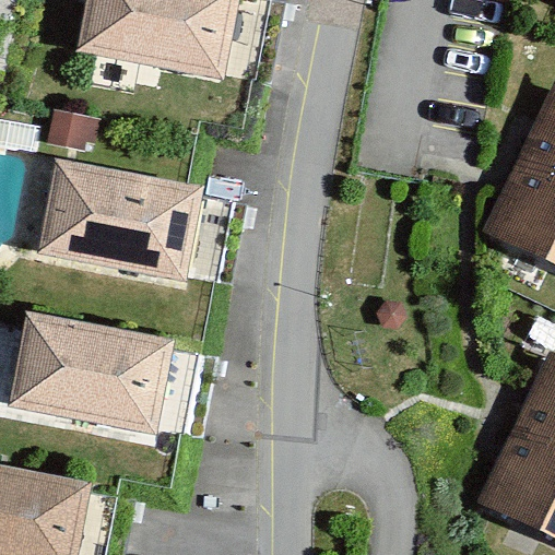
[(84,0),(75,52),(223,78),(235,0),(84,0)]
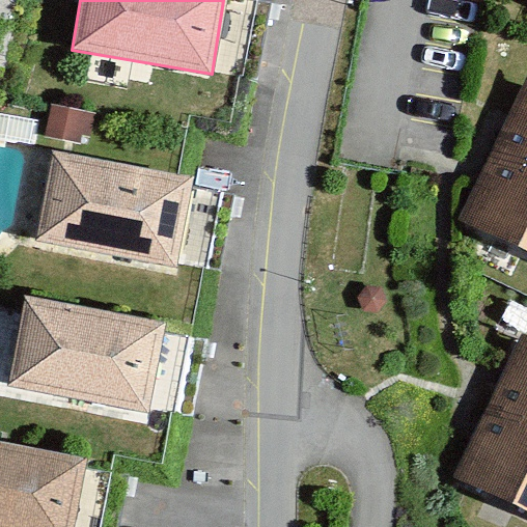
[(526,90),(465,221),(526,249),(526,90)]
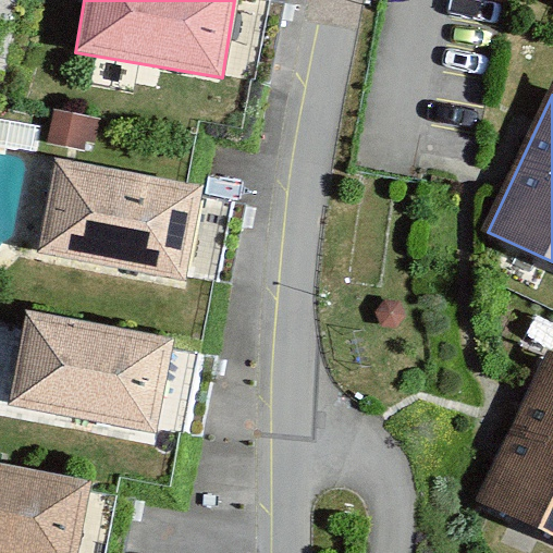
[(201,180),(54,156),(38,254),(185,278),(201,180)]
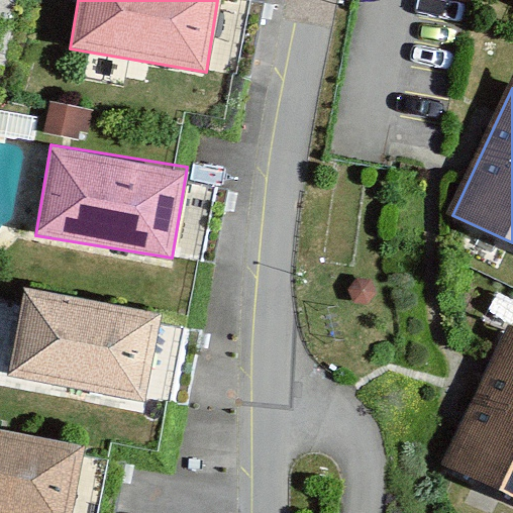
[(159,312),(24,289),(8,380),(142,403),(159,312)]
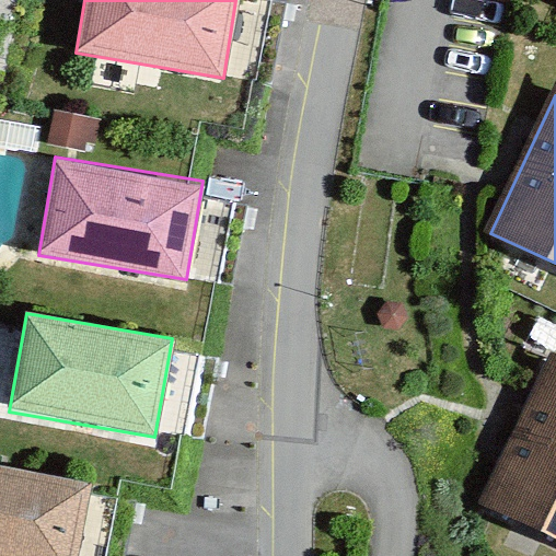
[(517,424),(478,506),(555,542),(555,345),(517,424)]
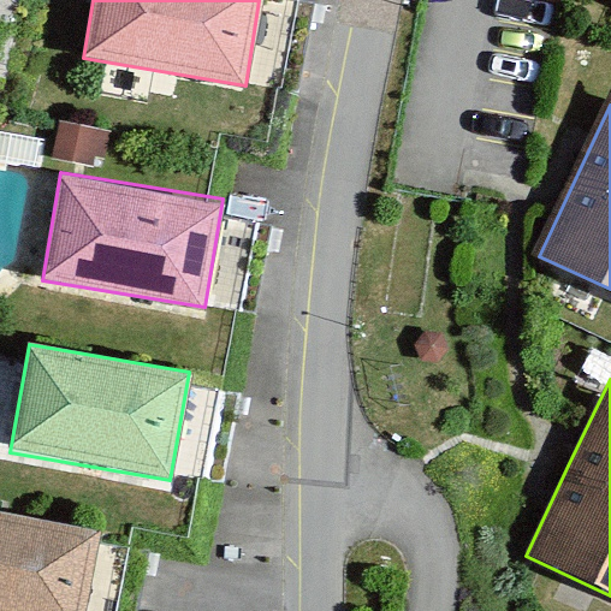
[(79,610),(96,527),(0,509),(0,610),(79,610)]
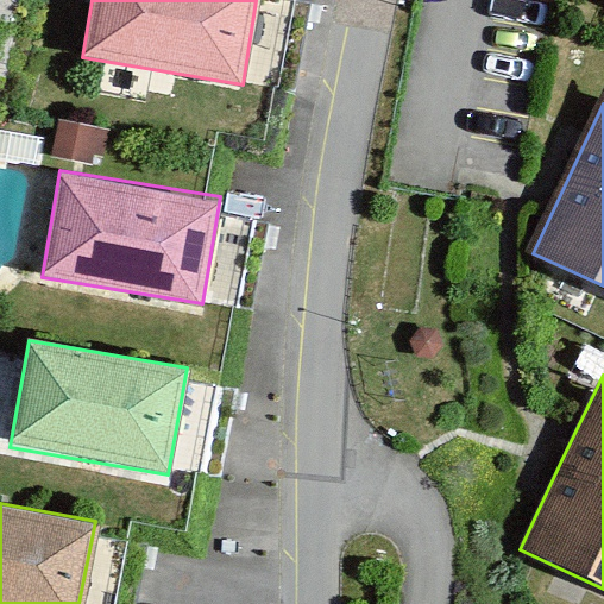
All buildings are outlined.
